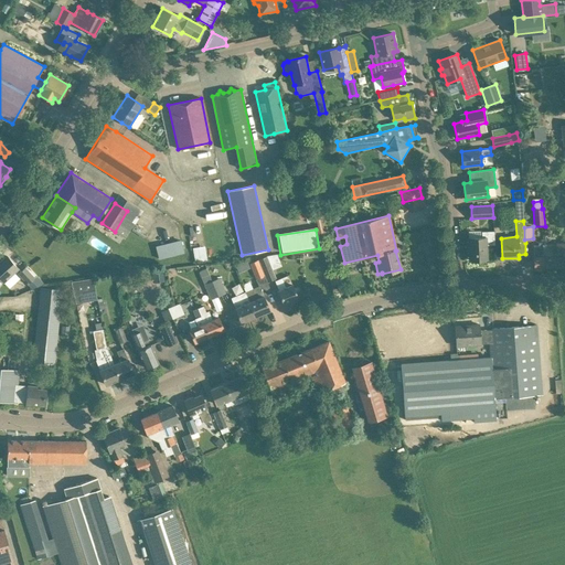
[(468,238),(469,258),(469,260),(487,259),(487,245),(494,245),(494,231),(482,232),(482,237),(468,238)]
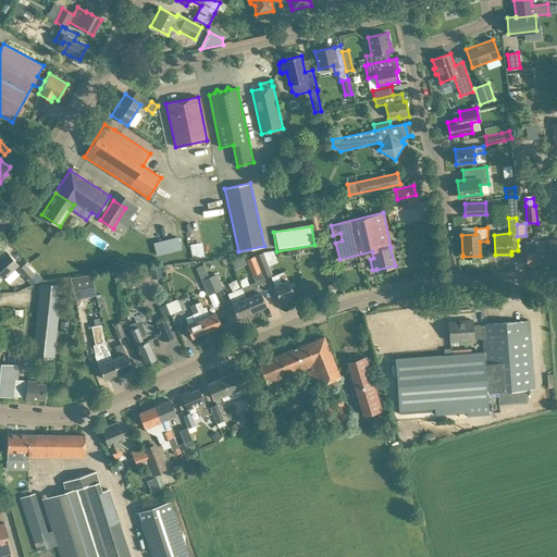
[(181,252),(178,239),(151,244),(155,258),(181,252)]
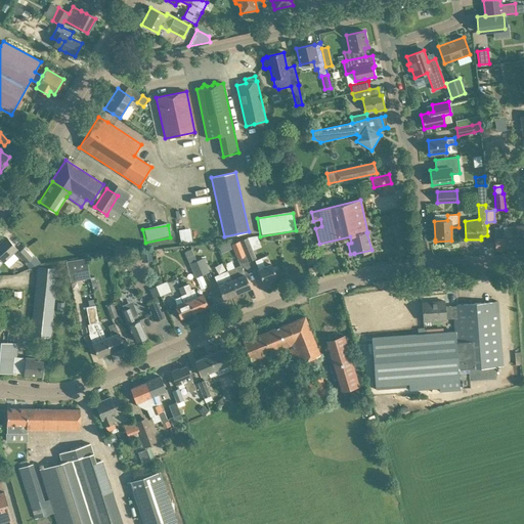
[(505,249),(504,227),(503,227),(503,225),(499,225),(499,227),(494,227),(495,239),(495,250),(505,250),(505,249)]
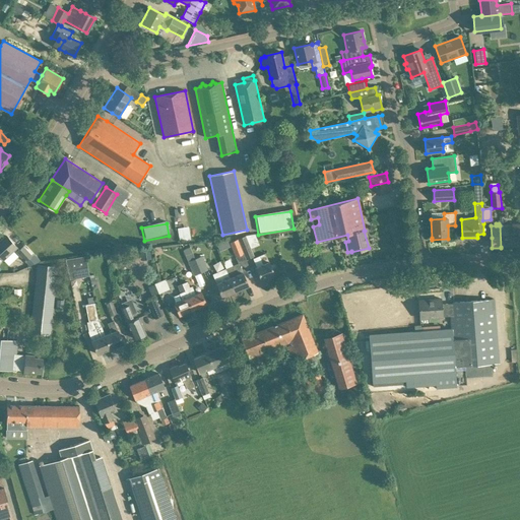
[(512,224),(500,225),(501,247),(518,246),(518,236),(519,235),(519,223),(512,224)]
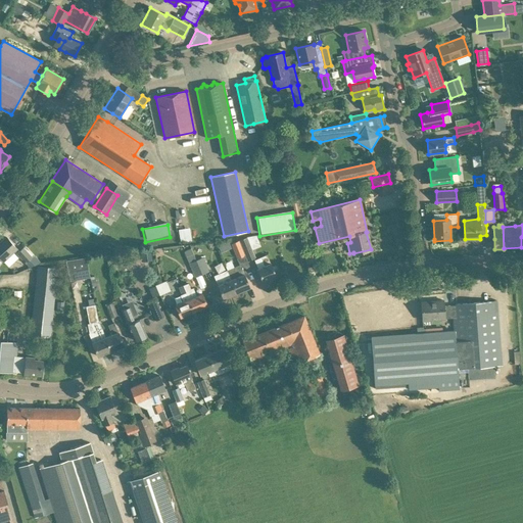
[(188,229),(177,231),(179,245),(190,243),(188,229)]
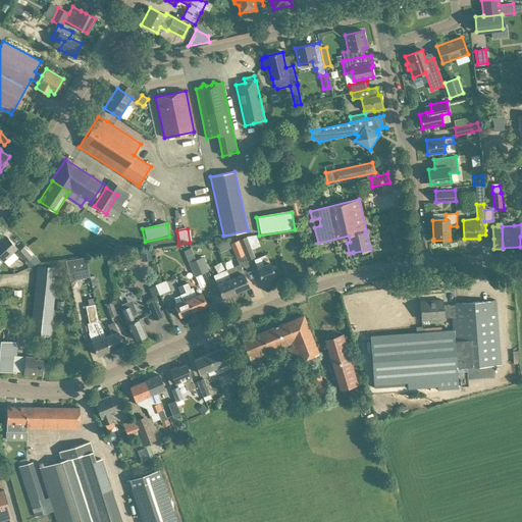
[(0,243),(0,262),(3,260),(16,248),(13,245),(6,237),(6,238),(1,243),(0,244),(0,243)]
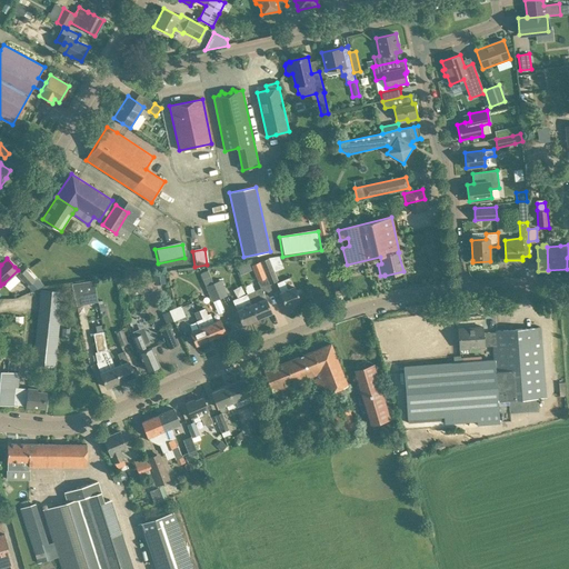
[(260,262),(269,283),(278,280),(268,259),(260,262)]
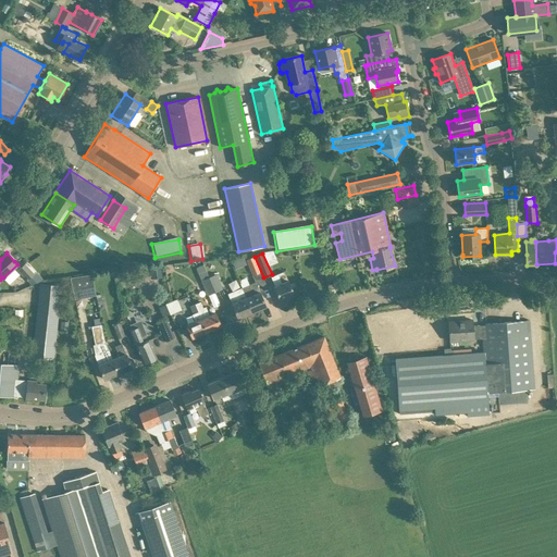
[(255,257),(247,260),(252,275),(260,272),(255,257)]
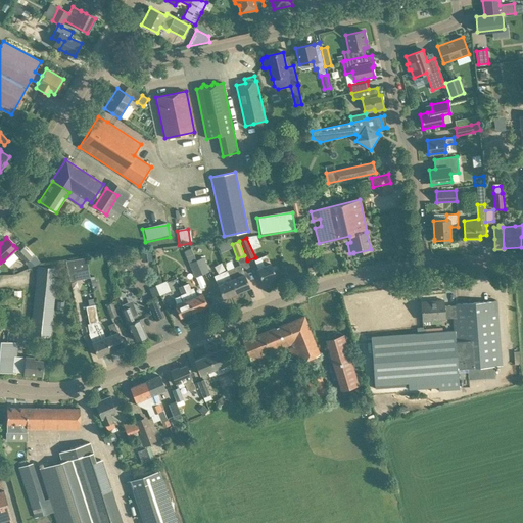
[(17,253),(25,263),(30,268),(41,263),(34,255),(32,256),(24,247),(17,253)]
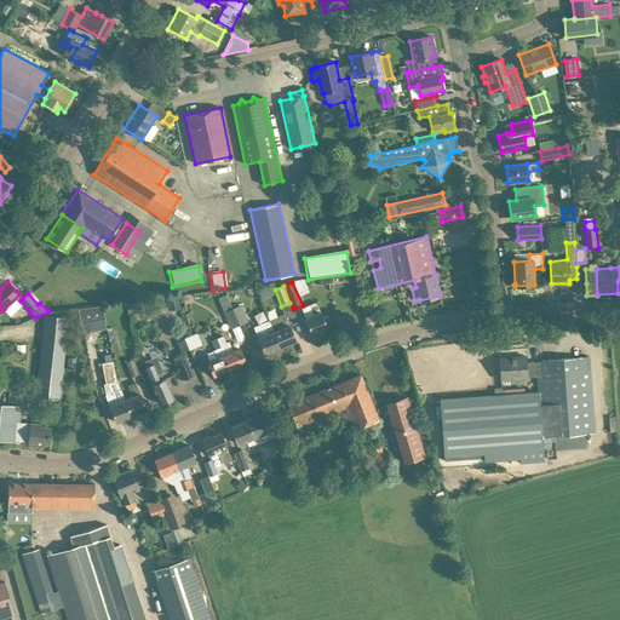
[(239,325),(233,309),(227,296),(219,298),(231,328),(239,325)]
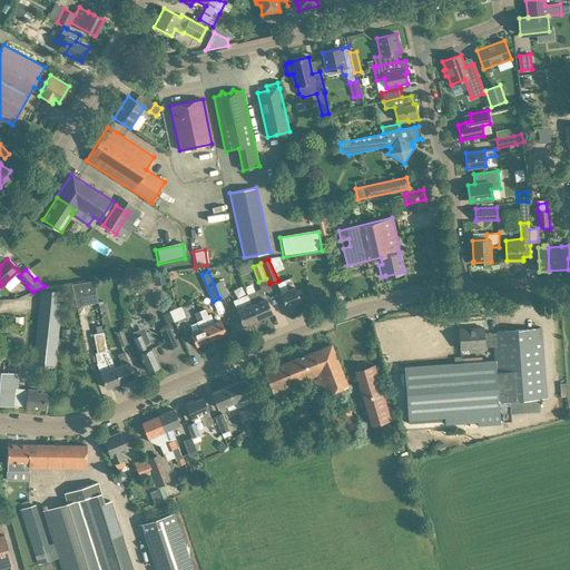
[(291,278),(284,281),(287,290),(281,293),(286,307),(301,301),(291,278)]
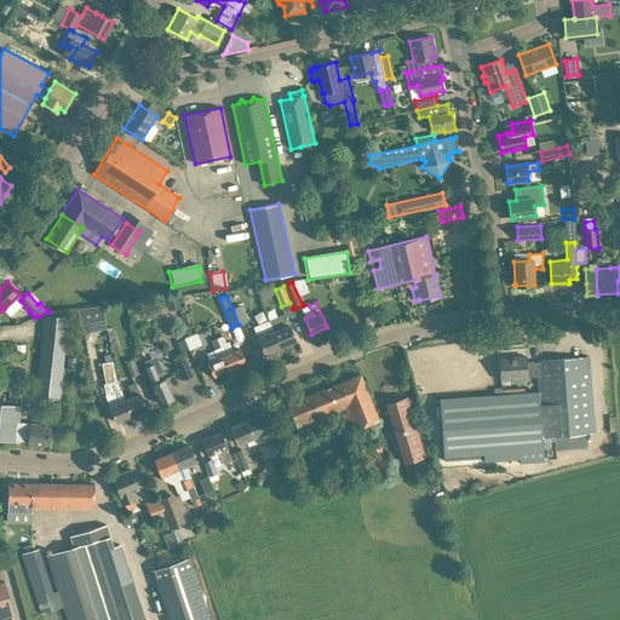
[(105,328),(102,305),(78,309),(82,333),(105,328)]
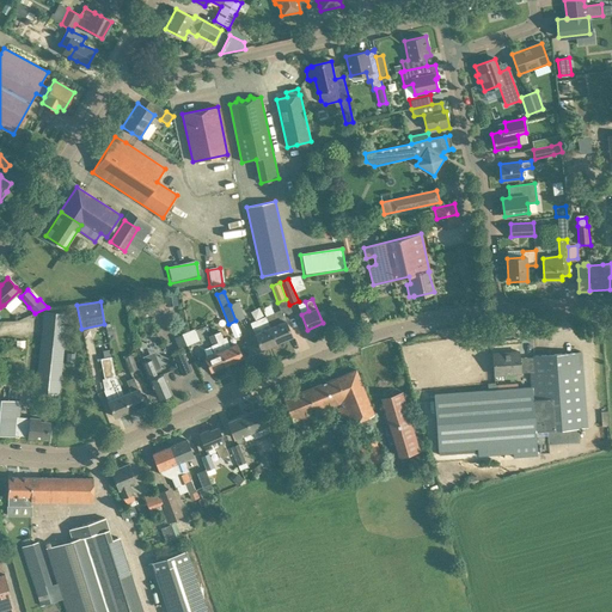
[(238,301),(230,305),(236,320),(244,317),(238,301)]
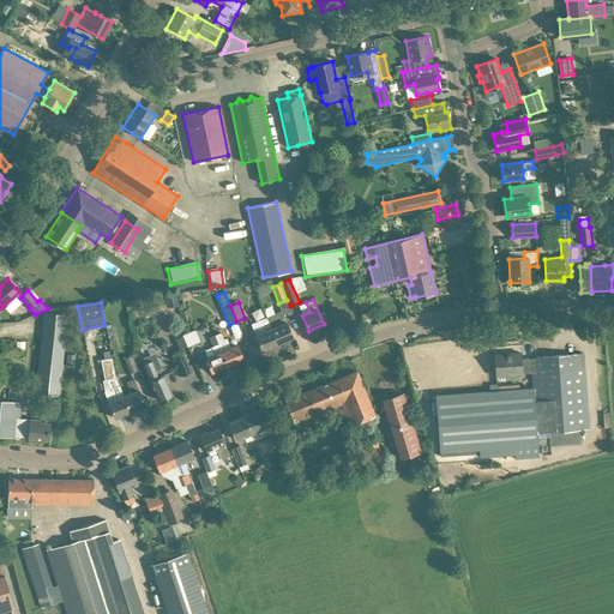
[(274,314),(266,318),(271,329),(277,344),(293,337),(288,326),(287,321),(282,311),(274,314)]
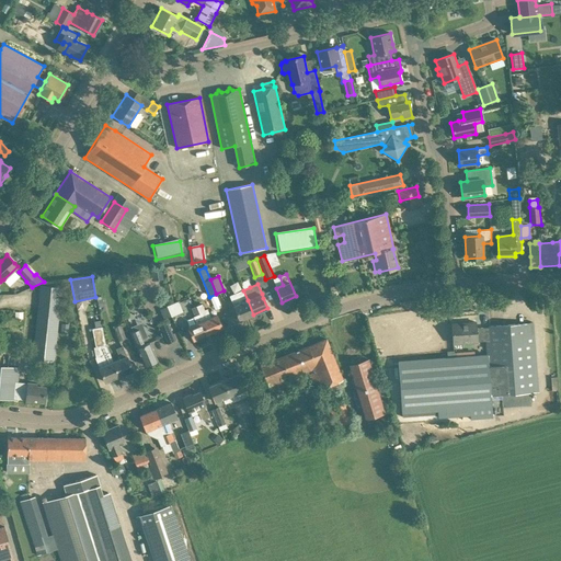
[(39,286),(33,358),(54,361),(60,288),(39,286)]
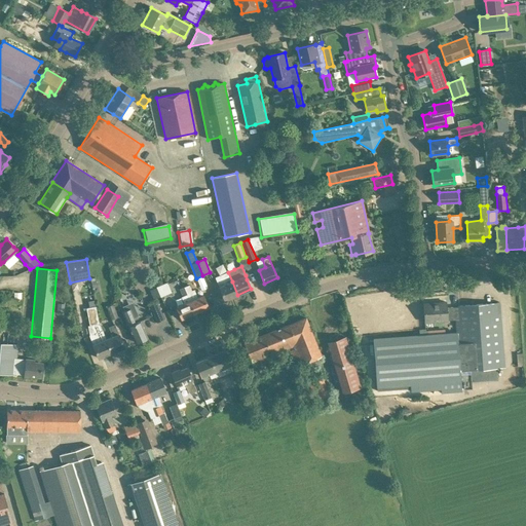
[(222,274),(215,277),(221,291),(224,300),(237,295),(232,282),(228,272),(222,274)]
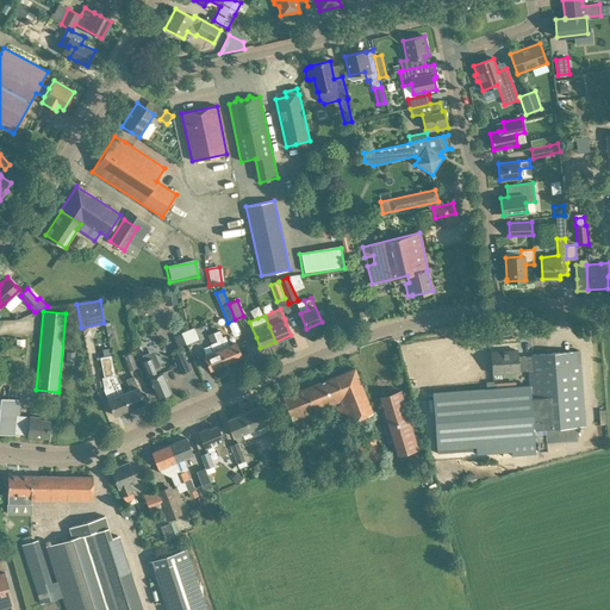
[(188,330),(181,332),(181,334),(187,346),(193,343),(188,330)]
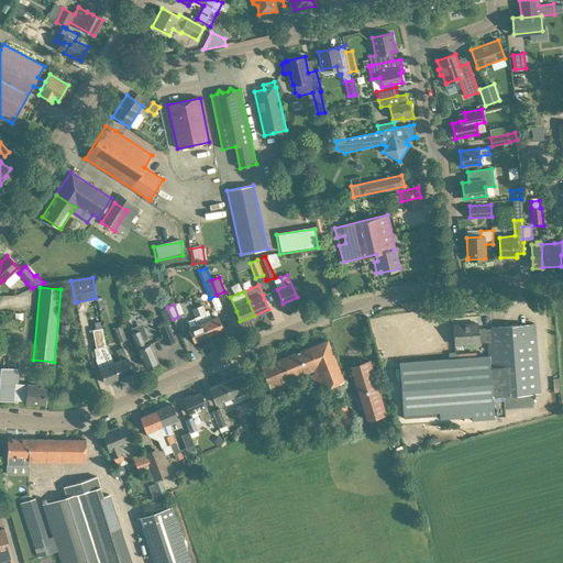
[(201,306),(196,308),(199,316),(202,322),(208,335),(223,329),(218,316),(211,319),(208,310),(203,311),(201,306)]
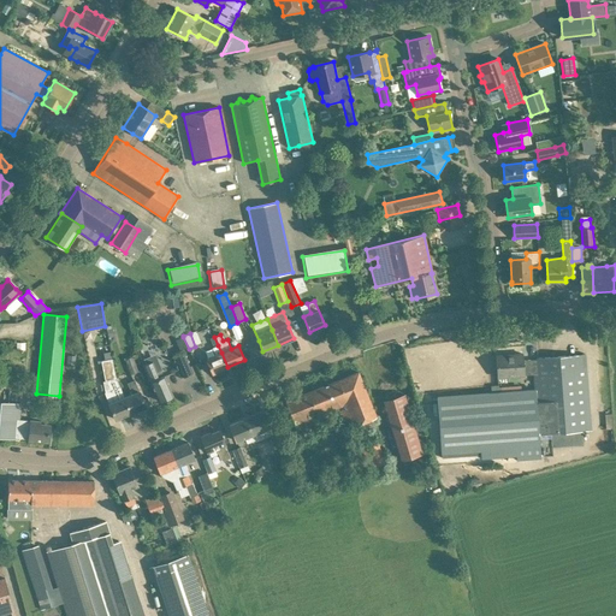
[(218,345),(214,337),(209,338),(214,348),(213,348),(215,355),(206,360),(212,373),(227,367),(221,353),(218,345)]
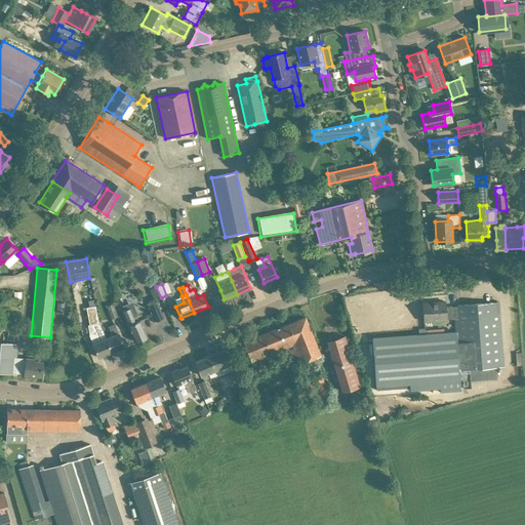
[(446,320),(455,319),(458,319),(458,313),(468,313),(468,305),(457,306),(457,307),(445,308),(445,301),(422,304),(423,322),(446,320)]
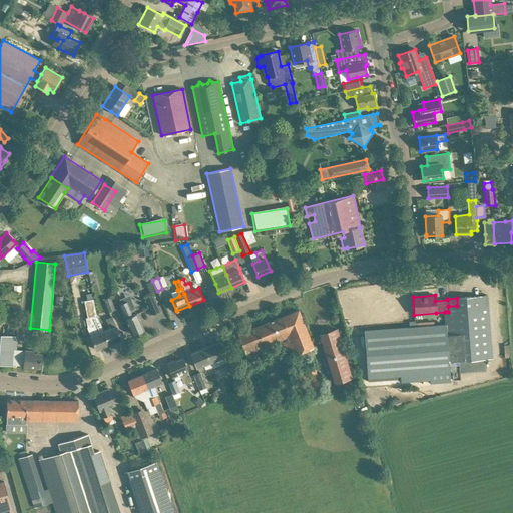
[(153,296),(146,299),(153,314),(159,311),(153,296)]
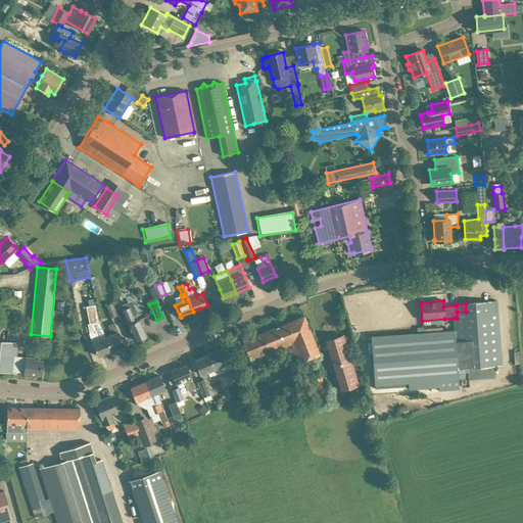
[(418,334),(371,337),(372,347),(374,385),(438,380),(438,389),(459,388),(458,379),(461,378),(461,381),(494,378),(494,366),(502,366),(497,312),(496,301),(466,303),(466,312),(457,312),(457,318),(454,318),(455,331),(441,332),(418,334)]
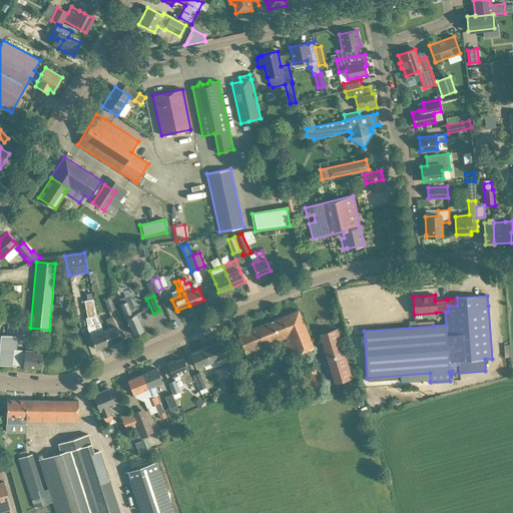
[(114,310),(110,297),(103,300),(108,312),(114,310)]
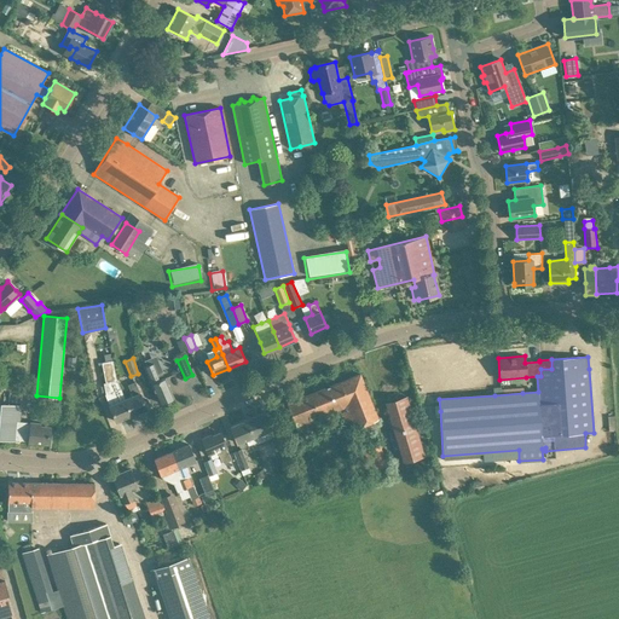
[(125,400),(116,381),(110,360),(99,364),(106,385),(108,385),(111,392),(104,394),(116,422),(131,415),(125,400)]
